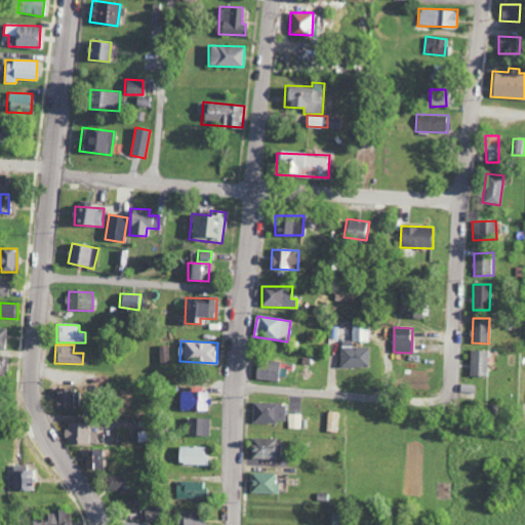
[(170,364),(169,345),(159,345),(159,364),(170,364)]
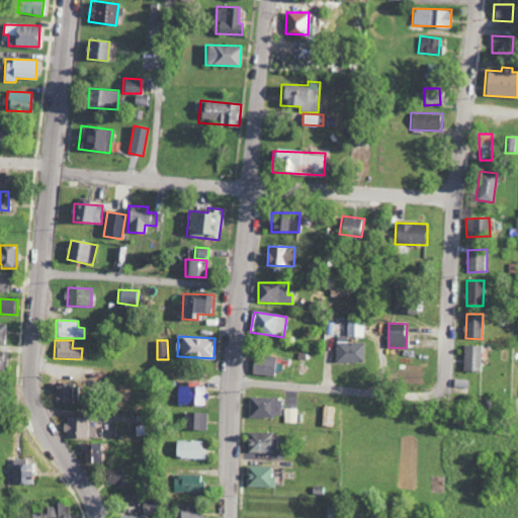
[(364,342),(336,342),(336,361),(364,362),(364,342)]
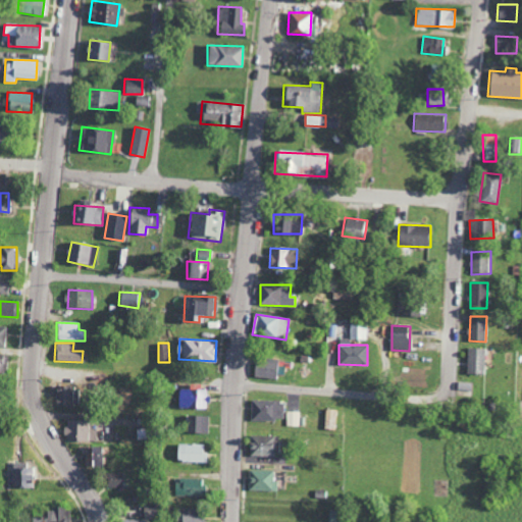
[(484,349),(467,348),(466,374),(483,374),(484,349)]
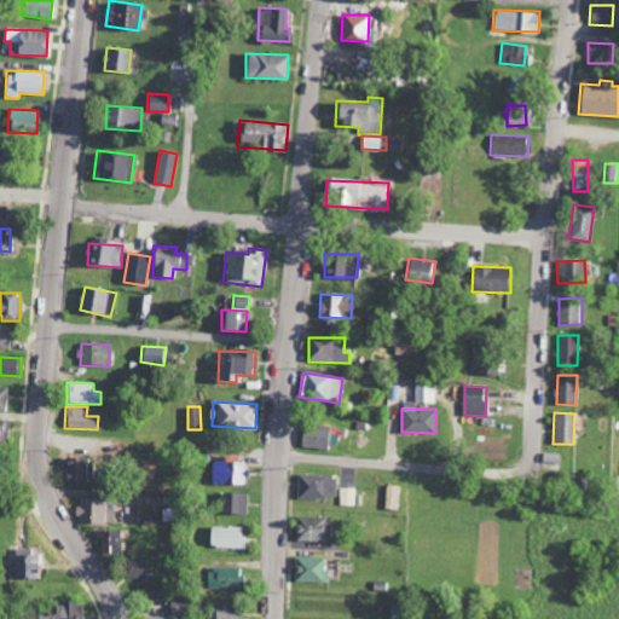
[(328,427),(302,424),(300,447),(325,450),(328,427)]
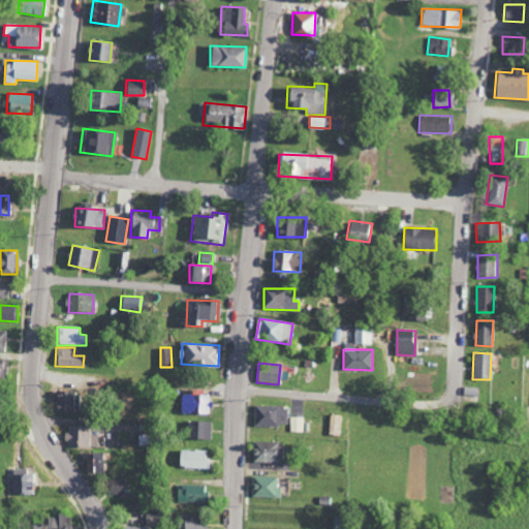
[(478,396),(479,389),(463,387),(463,395),(478,396)]
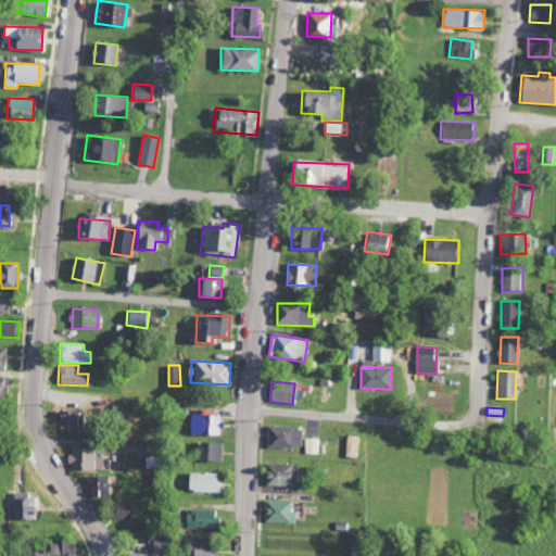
[(54,411),(54,430),(83,431),(84,412),(54,411)]
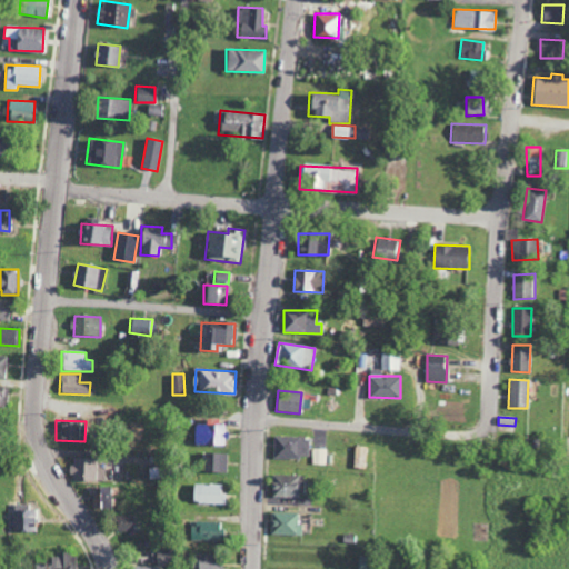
[(192,443),(223,445),(225,425),(193,423),(192,443)]
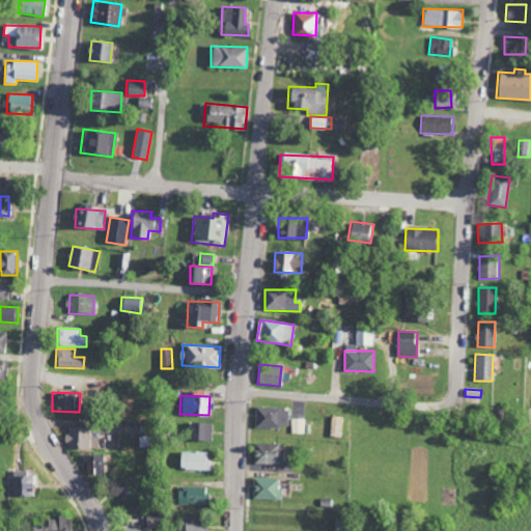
[(286,427),(287,408),(256,407),(255,426),(286,427)]
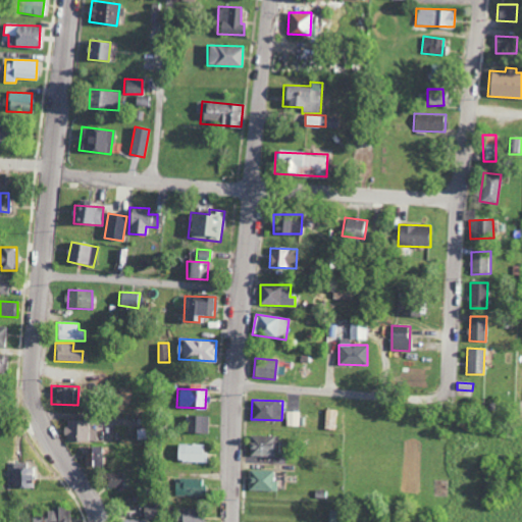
[(334,429),(335,410),(324,409),(324,429),(334,429)]
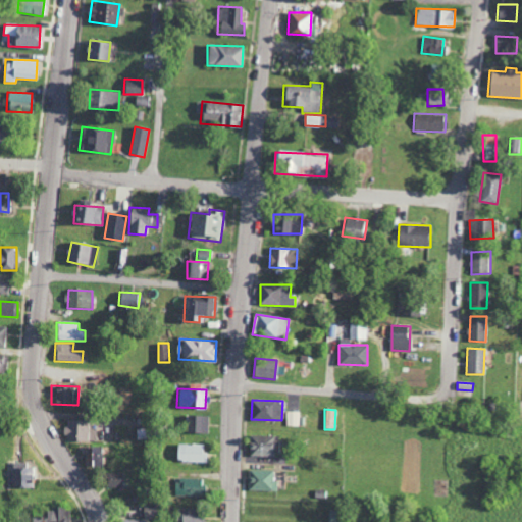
[(300,412),(288,412),(288,426),(300,426),(300,412)]
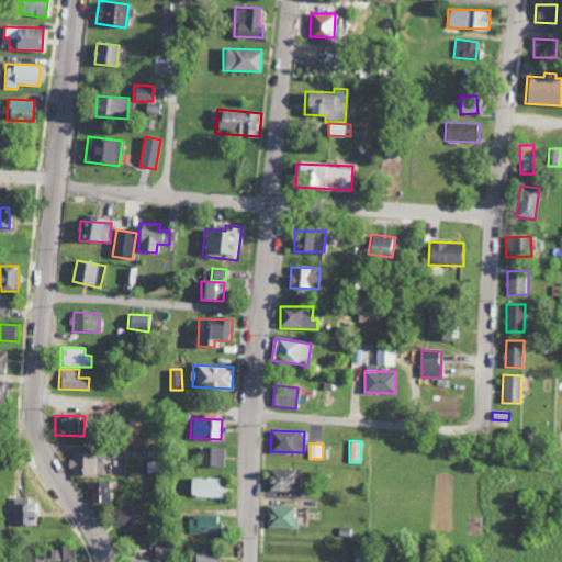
[(224,448),(201,447),(201,467),(223,468),(224,448)]
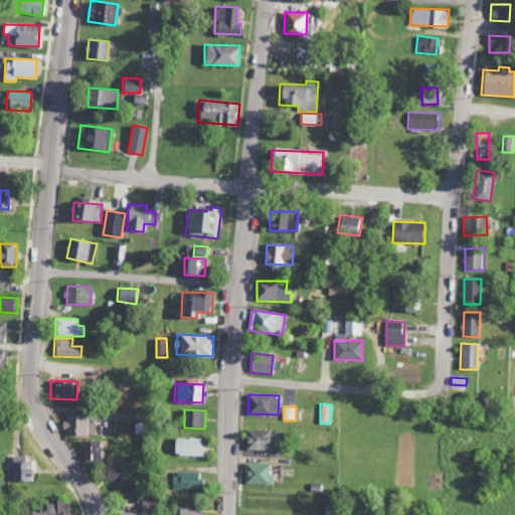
[(87,414),(64,414),(64,436),(87,435),(87,414)]
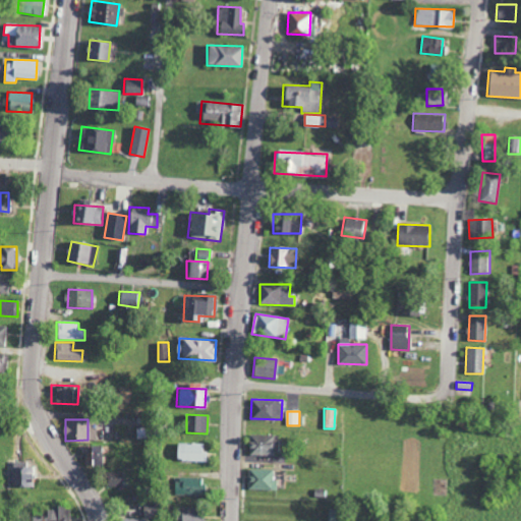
[(248,456),(275,456),(275,435),(248,435),(248,456)]
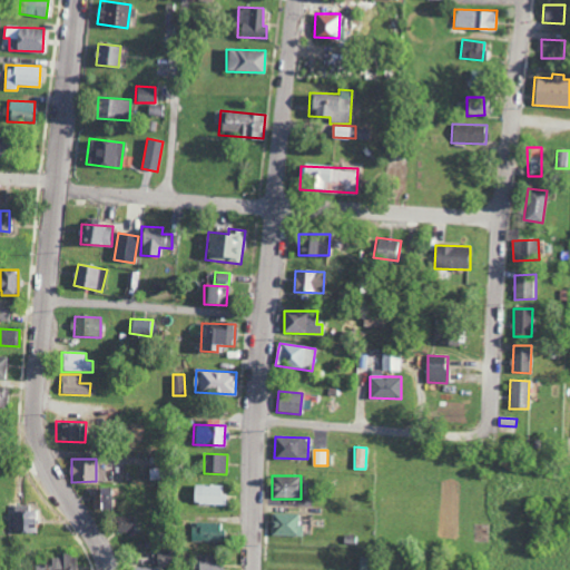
[(224,485),(193,484),(193,504),(227,504),(227,494),(224,494),(224,485)]
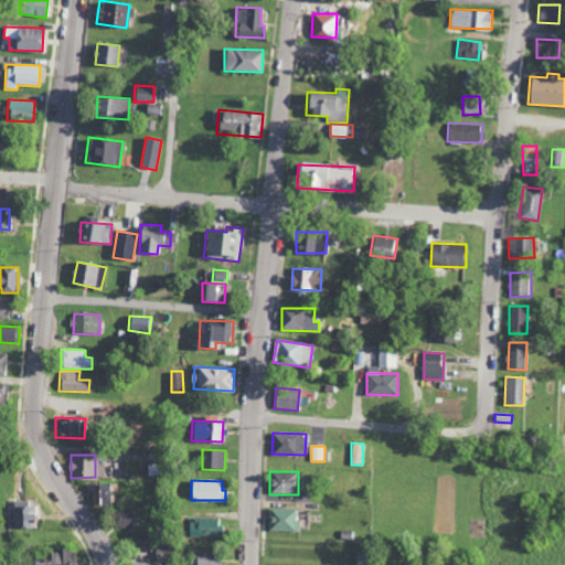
[(110,483),(91,483),(92,507),(110,505),(110,483)]
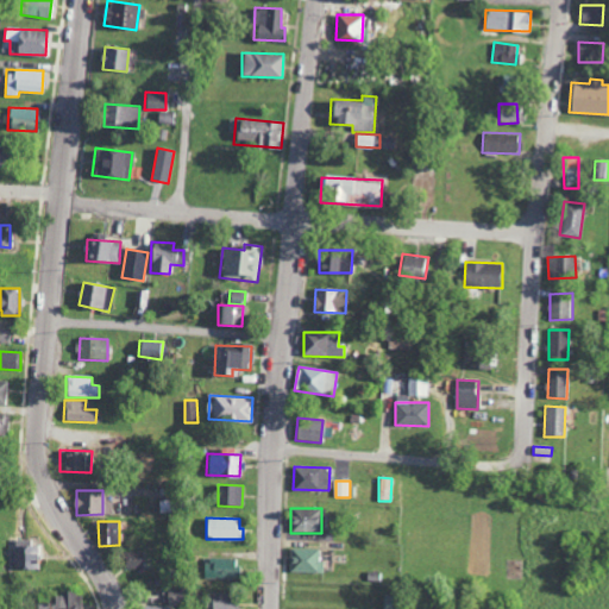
[(38,570),(37,541),(14,542),(16,570),(38,570)]
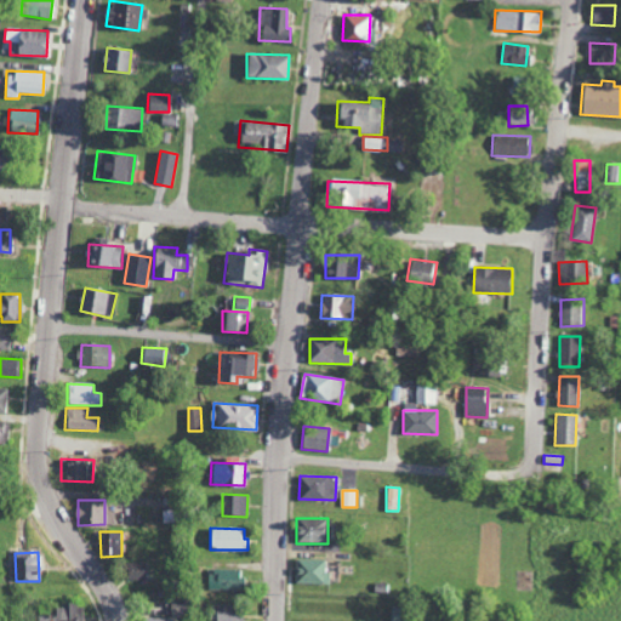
[(295,584),(329,585),(329,573),(324,573),(324,559),(295,559),(295,584)]
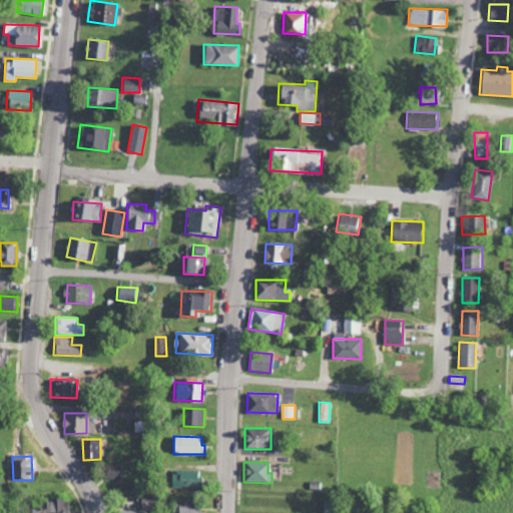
[(120,465),(103,465),(103,479),(120,479),(120,465)]
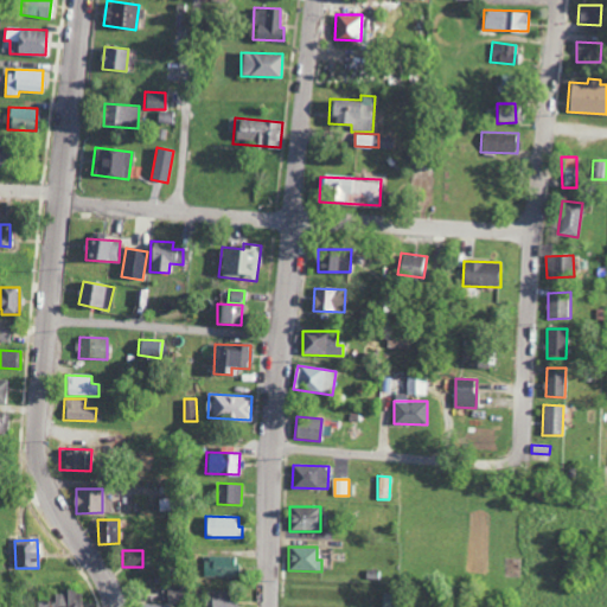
[(204,576),(236,576),(236,556),(204,556),(204,576)]
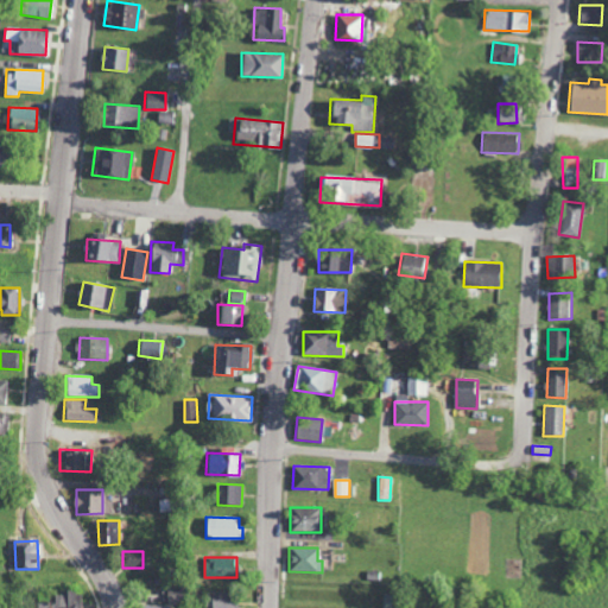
[(36,607),(80,607),(80,591),(51,591),(52,603),(37,605),(36,607)]
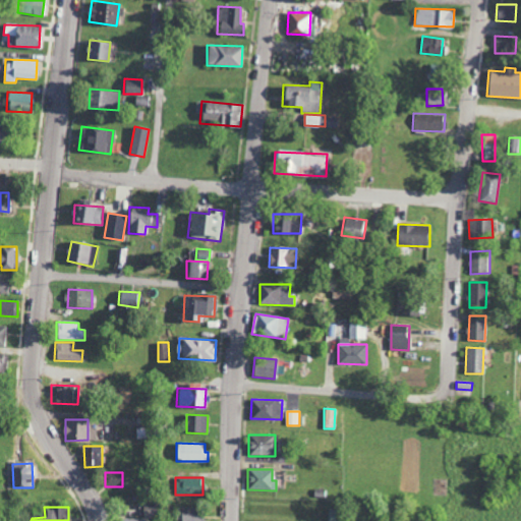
[(203,520),(204,508),(178,507),(177,520),(203,520)]
